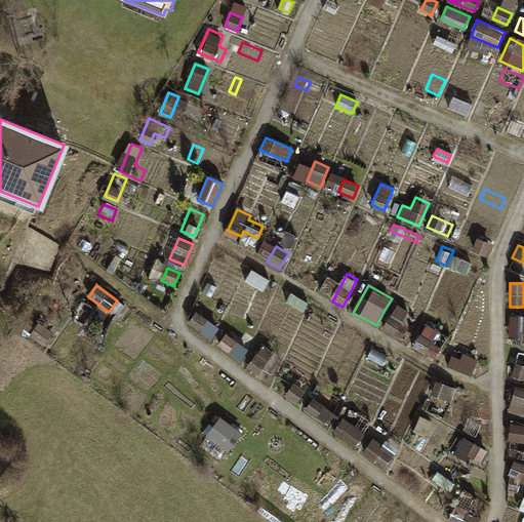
[(407,312),(395,305),(381,328),(403,342),(410,329),(401,324),(407,312)]
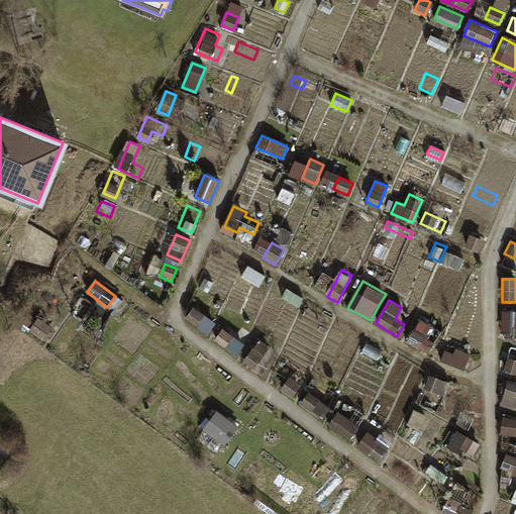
[(193,308),(185,319),(196,327),(204,316),(193,308)]
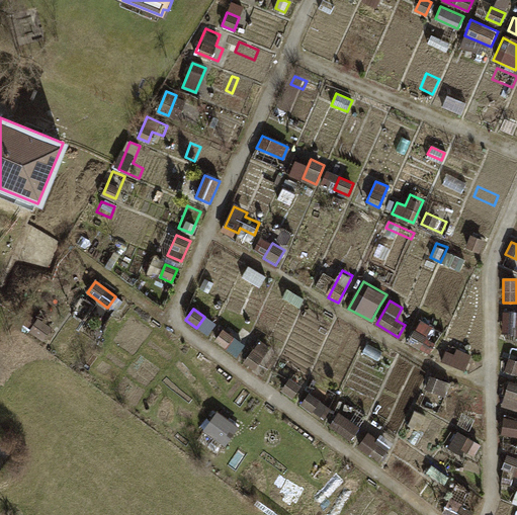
[(516,310),(503,309),(500,328),(516,330),(516,310)]
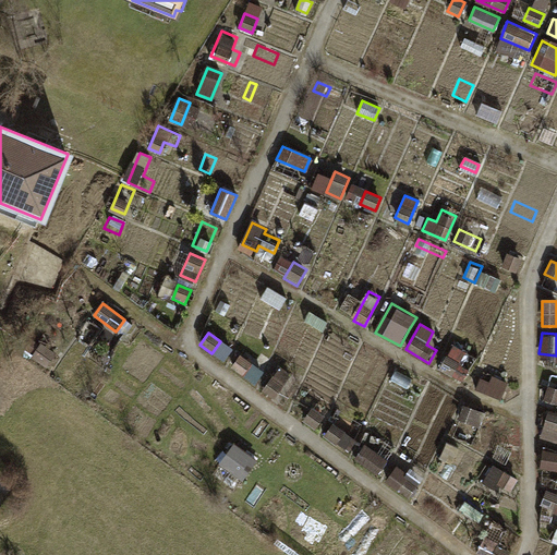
[(243,376),(251,363),(239,356),(231,369),(243,376)]
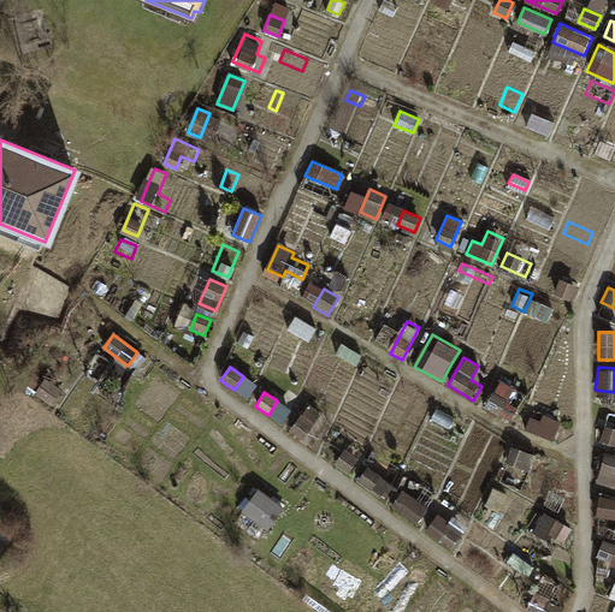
[(507,398),(494,392),(485,408),(498,414),(507,398)]
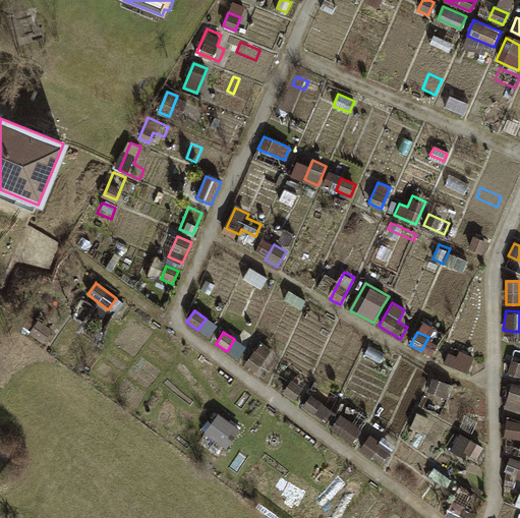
[(386,356),(370,348),(366,355),(381,364),(386,356)]
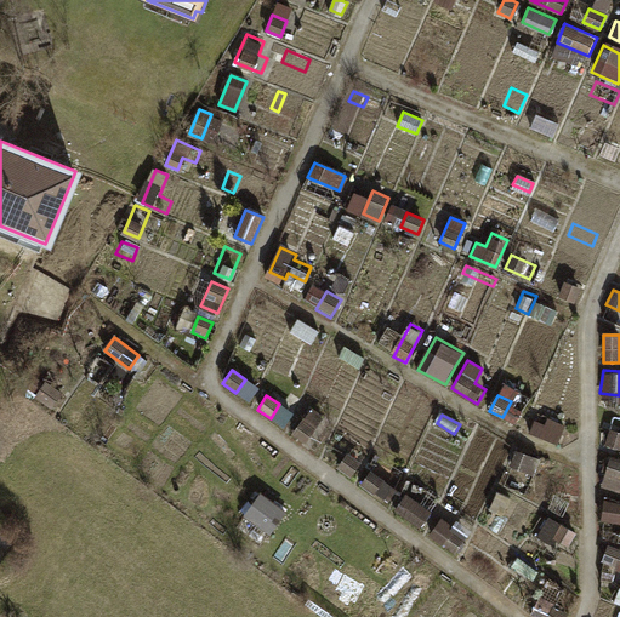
[(544,426),(534,421),(529,432),(557,444),(564,427),(546,420),(544,426)]
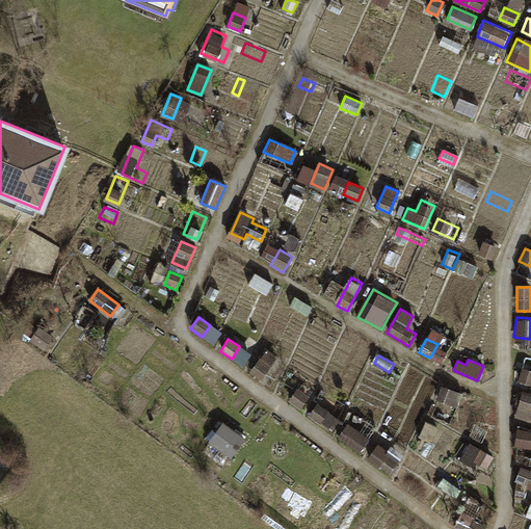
[(261,380),(268,370),(257,362),(249,372),(261,380)]
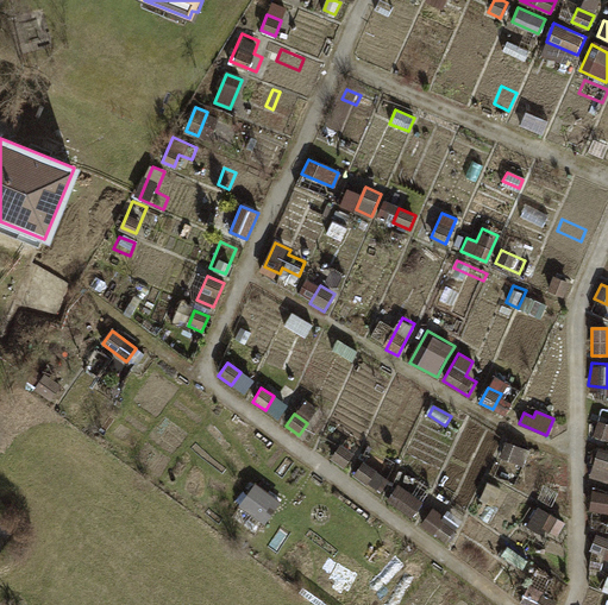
[(607,424),(597,420),(591,433),(607,440),(607,424)]
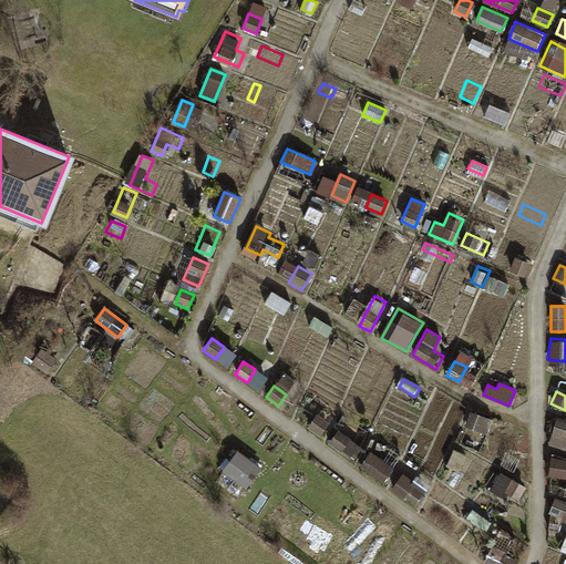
[(376,416),(362,409),(358,418),(371,424),(376,416)]
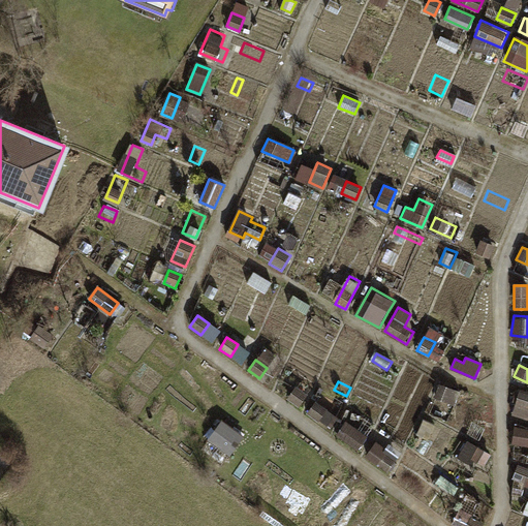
[(459,393),(439,385),(434,398),(455,405),(459,393)]
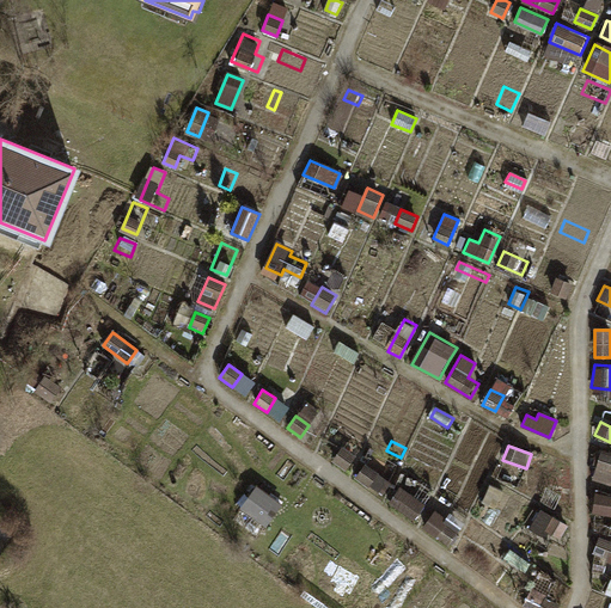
[(610,450),(598,448),(592,479),(610,483),(610,450)]
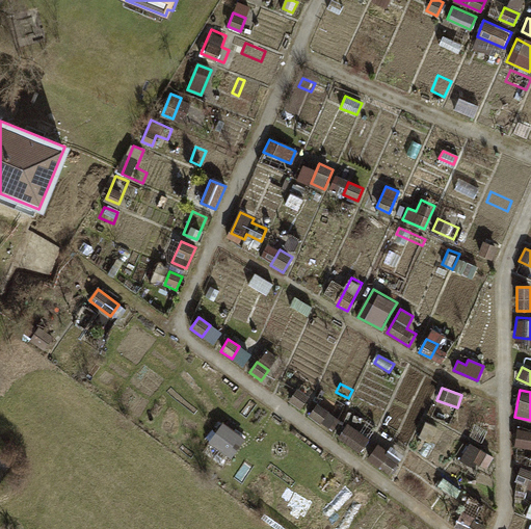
[(299,410),(308,398),(296,391),(289,402),(299,410)]
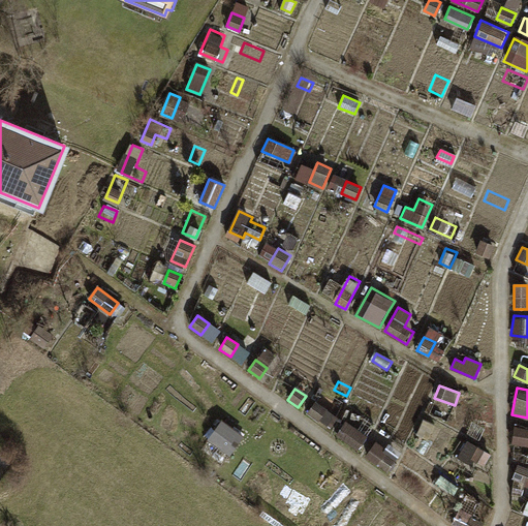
[(335,399),(323,390),(308,411),(319,420),(335,399)]
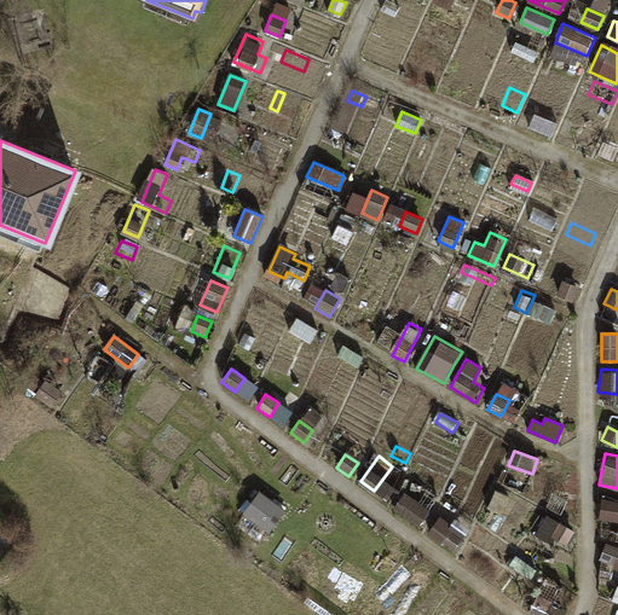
[(490,491),(477,483),(471,494),(485,502),(490,491)]
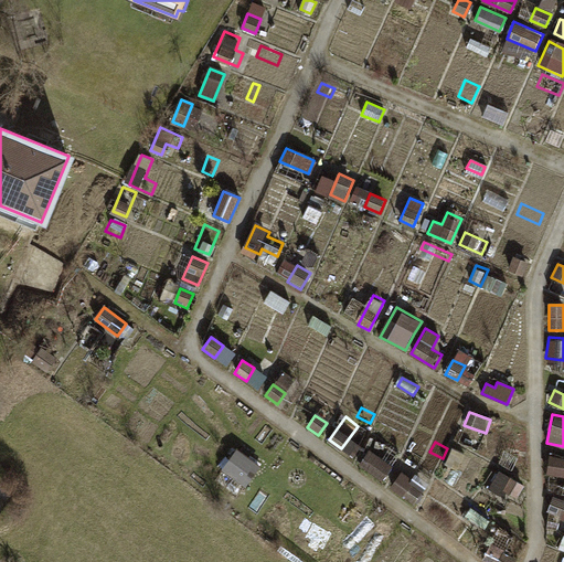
[(237,446),(227,470),(255,481),(265,458),(237,446)]
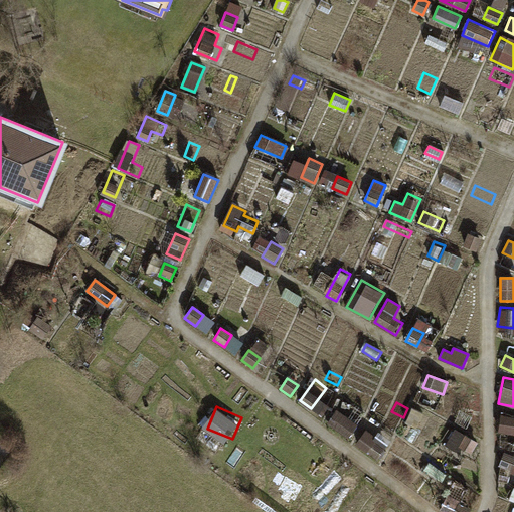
[(422,413),(411,407),(399,432),(410,438),(422,413)]
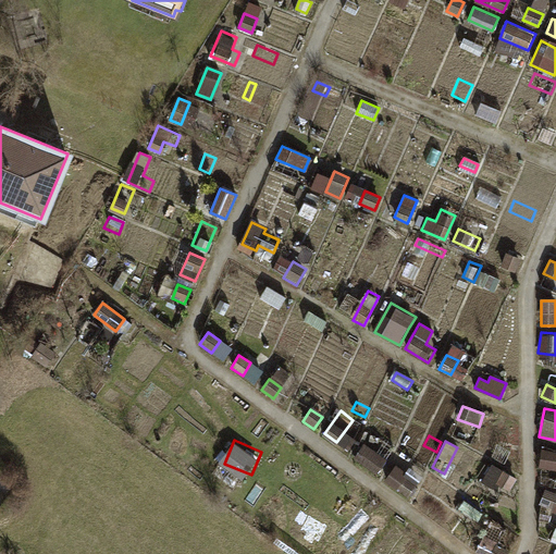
[(386,459),(363,444),(355,457),(379,472),(386,459)]
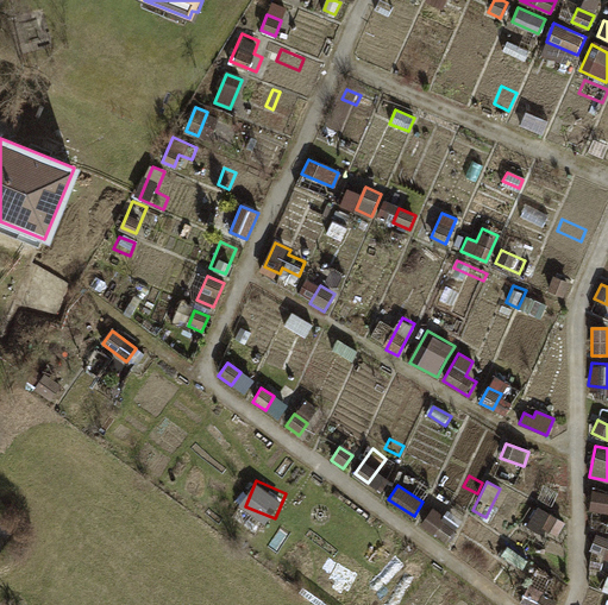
[(607,493),(593,489),(588,505),(607,512),(607,493)]
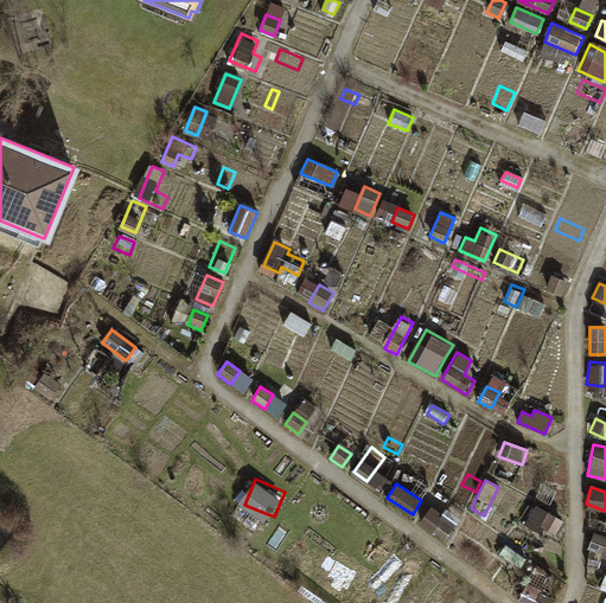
[(563,520),(536,506),(529,520),(555,534),(563,520)]
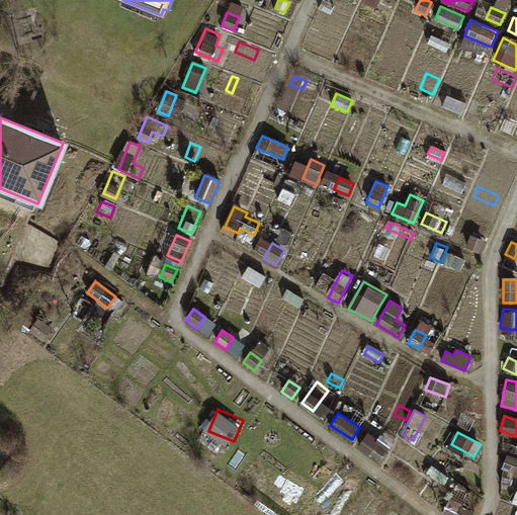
[(390,451),(367,436),(359,447),(381,462),(390,451)]
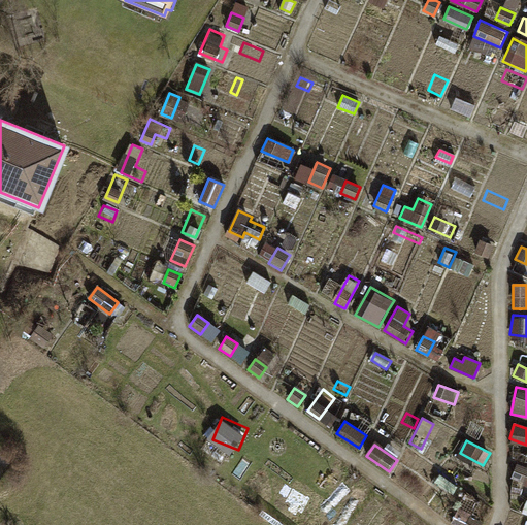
[(526,468),(516,463),(511,476),(526,483),(526,468)]
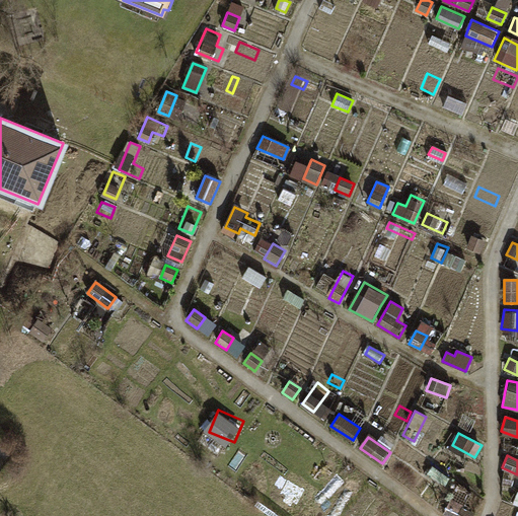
[(452,476),(432,461),(424,471),(444,487),(452,476)]
